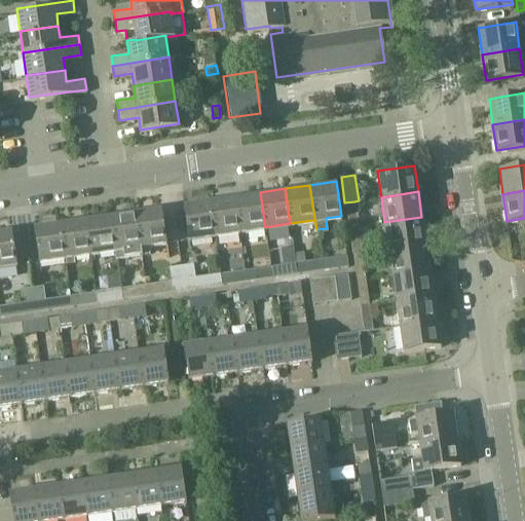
[(265,227),(260,192),(235,195),(240,230),(265,227)]
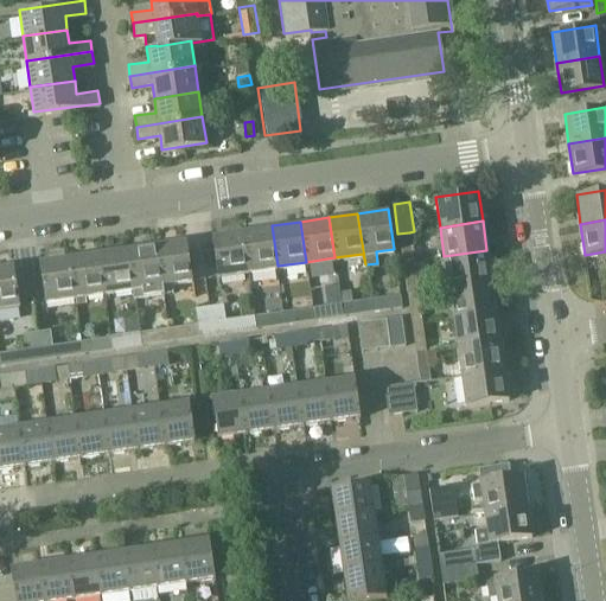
[(272,225),(242,230),(248,270),(278,266),(272,225)]
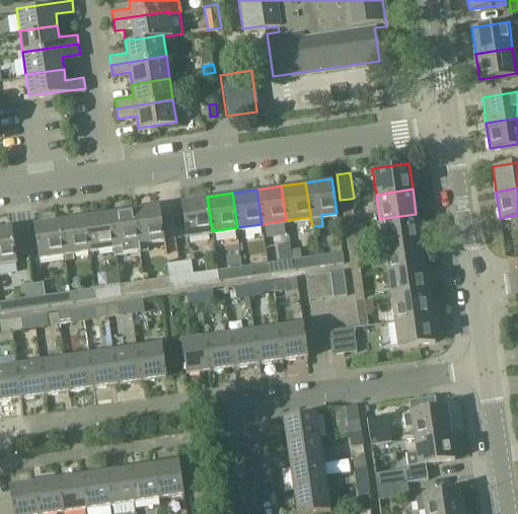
[(212,231),(207,197),(181,200),(187,234),(212,231)]
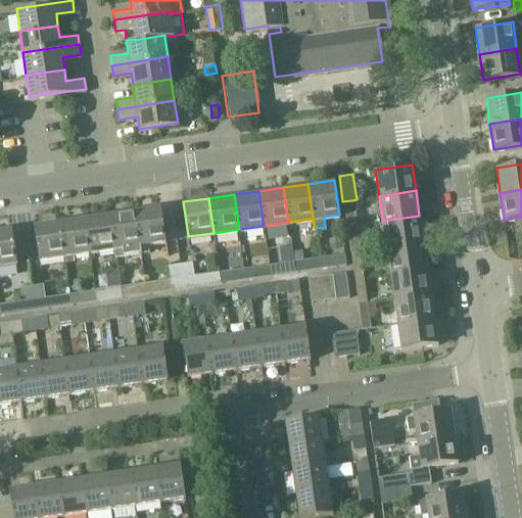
[(342,201),(346,225),(356,224),(352,200),(342,201)]
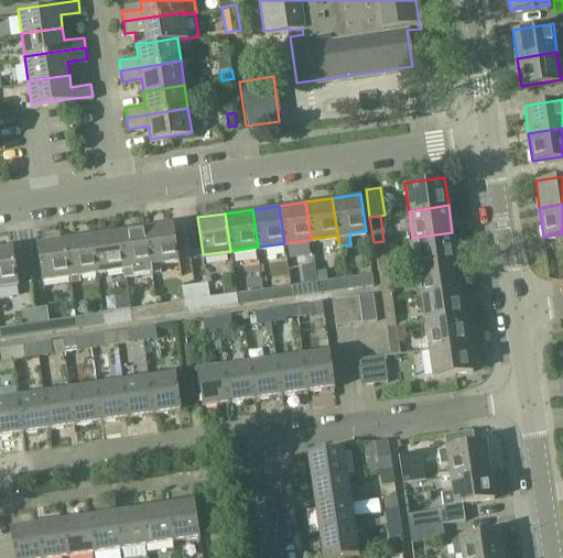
[(172,220),(144,225),(151,262),(152,270),(162,269),(161,261),(177,259),(172,220)]
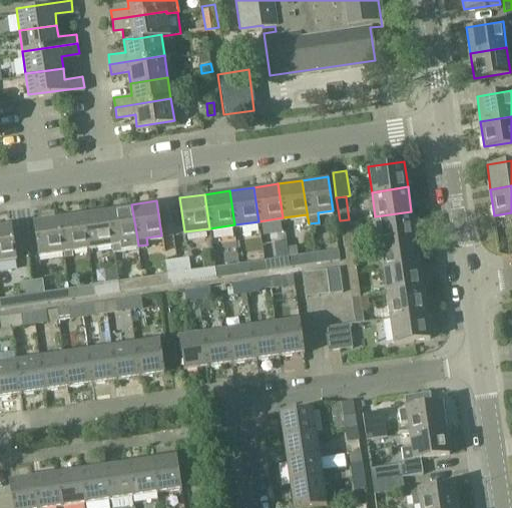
[(131,204),(107,207),(112,242),(113,249),(138,245),(137,238),(131,204)]
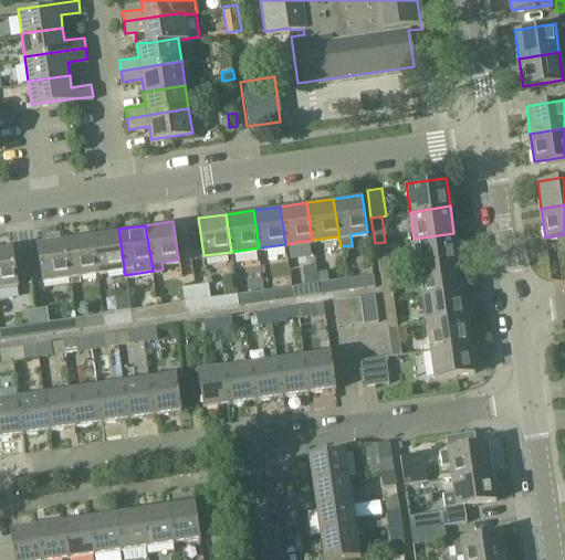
[(118,229),(92,233),(97,272),(123,267),(124,267),(118,229)]
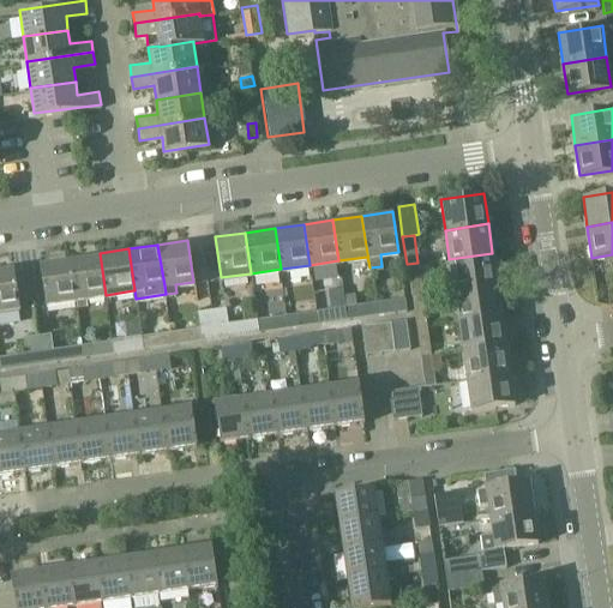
[(100,253),(71,257),(77,299),(106,295),(100,253)]
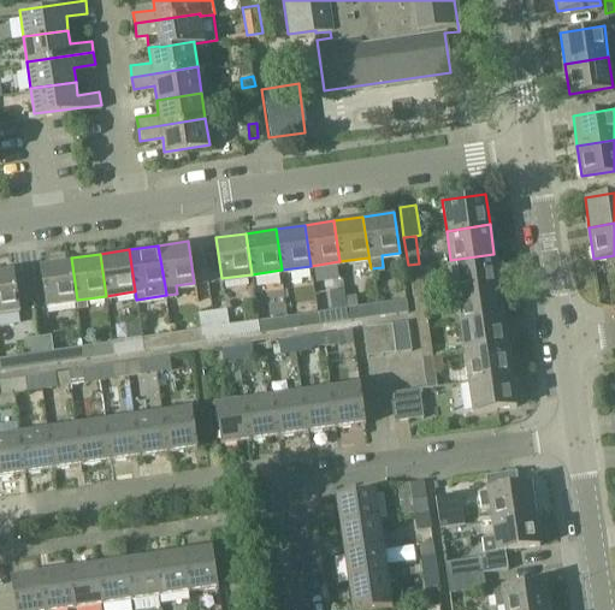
[(498,283),(494,254),(450,260),(455,290),(498,283)]
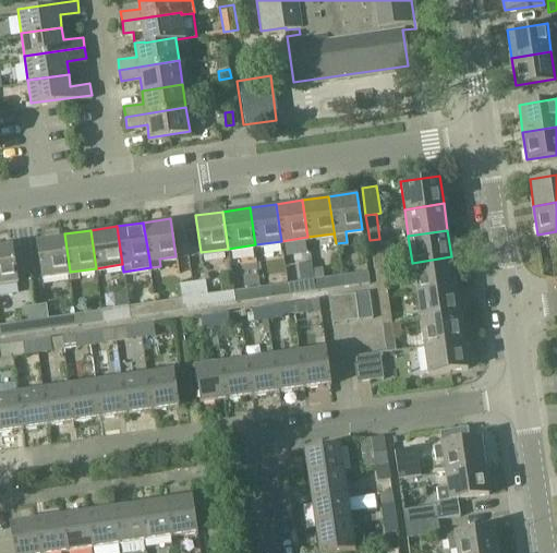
[(49,236),(36,238),(41,276),(70,272),(64,233),(61,235),(59,232),(51,233),(49,236)]
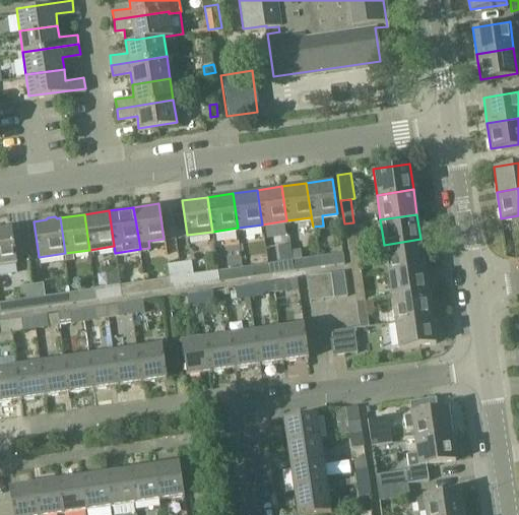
[(358,248),(353,222),(344,223),(348,250),(358,248)]
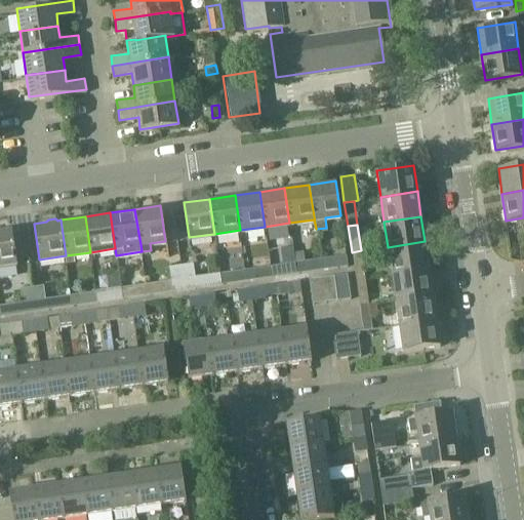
[(11,228),(0,229),(0,264),(16,262),(11,228)]
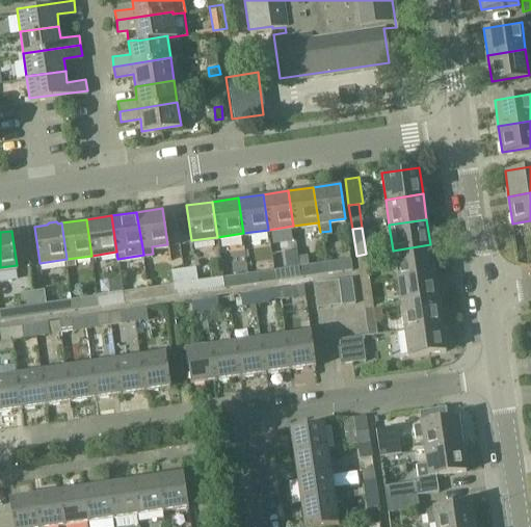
[(397,275),(434,270),(430,244),(393,251),(397,275)]
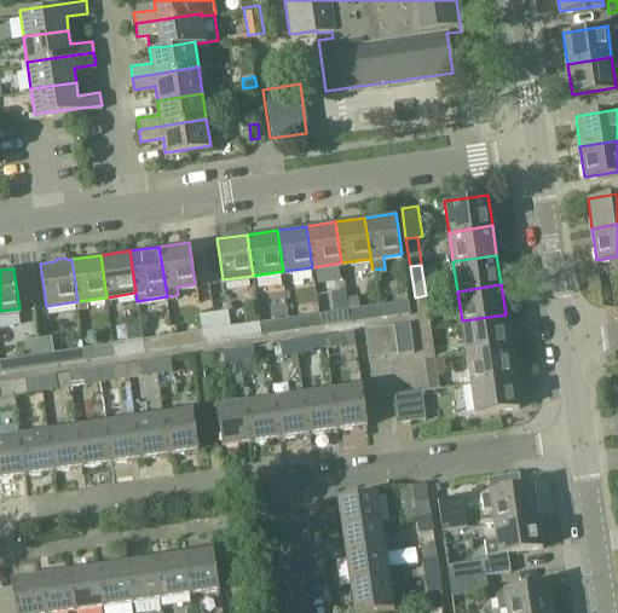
[(357,293),(346,294),(347,305),(348,305),(350,319),(380,314),(377,300),(359,304),(357,293)]
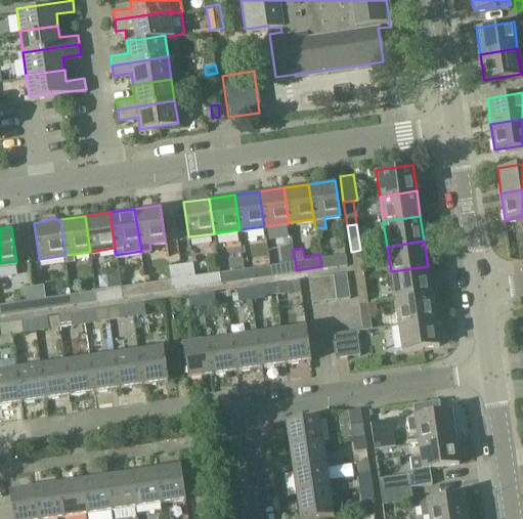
[(363,275),(360,250),(351,252),(354,276),(363,275)]
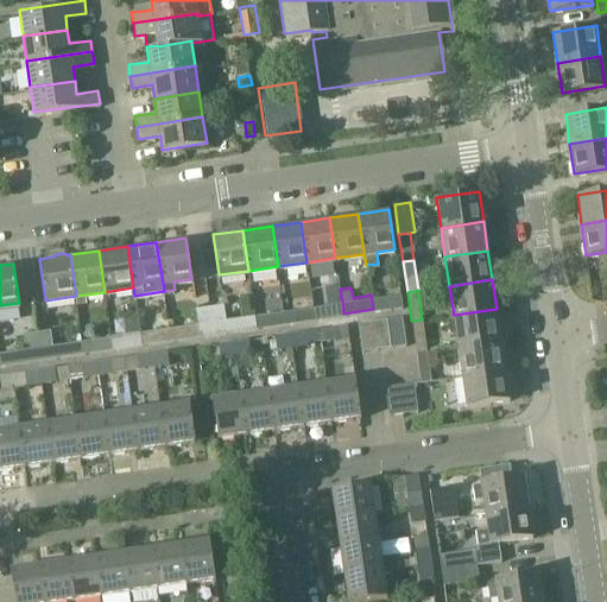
[(400,291),(371,295),(373,309),(402,304),(400,291)]
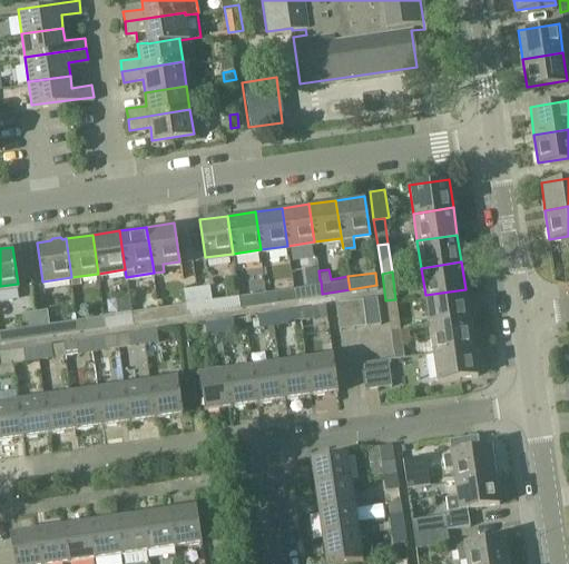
[(295,297),(322,294),(321,280),(320,280),(293,285),(295,297)]
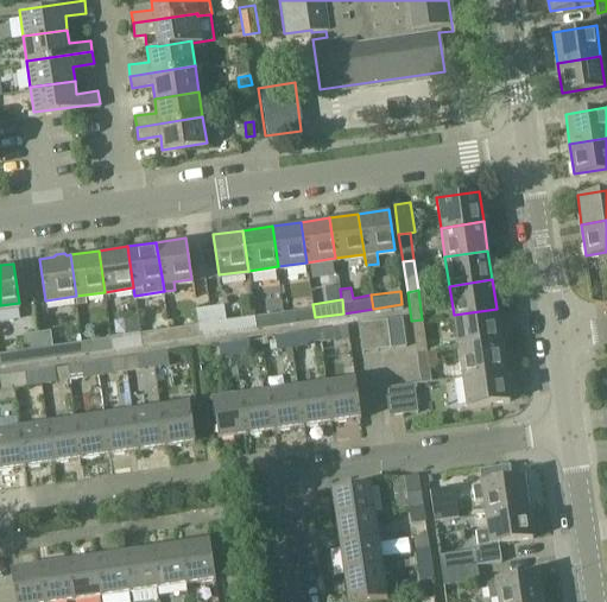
[(227,330),(225,317),(222,302),(209,304),(214,333),(227,330)]
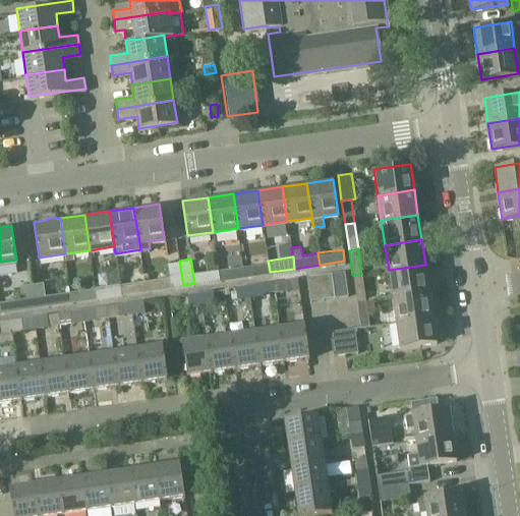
[(167,263),(169,275),(170,286),(183,285),(179,261),(167,263)]
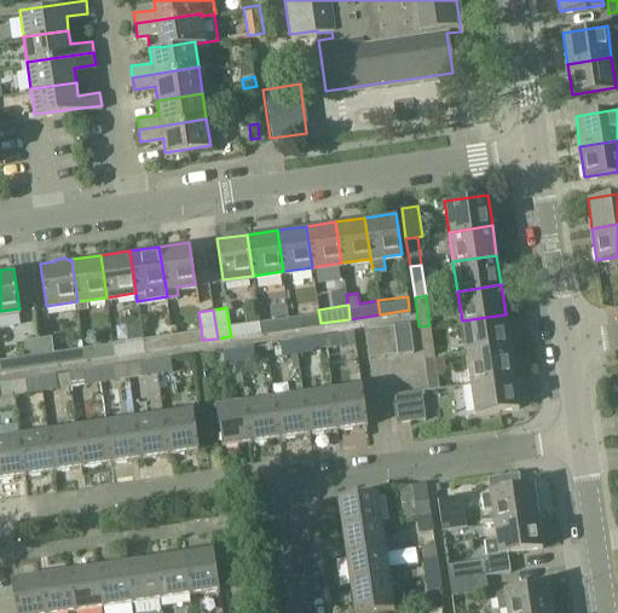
[(318,310),(298,312),(300,327),(321,323),(318,310)]
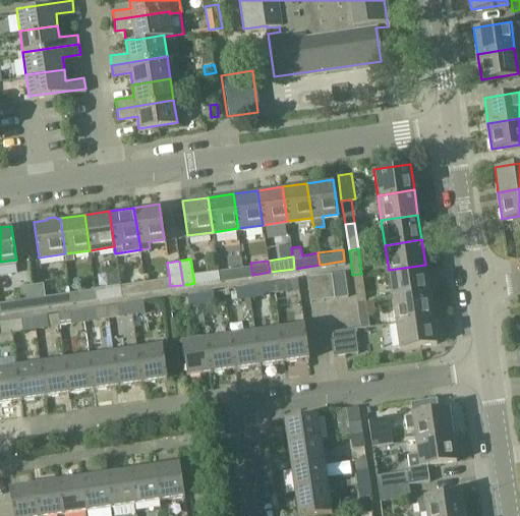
[(243,264),(225,267),(227,279),(245,276),(243,264)]
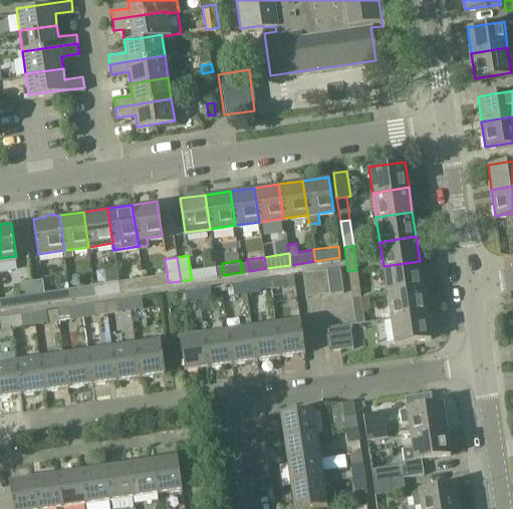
[(423,286),(420,261),(383,266),(387,291),(423,286)]
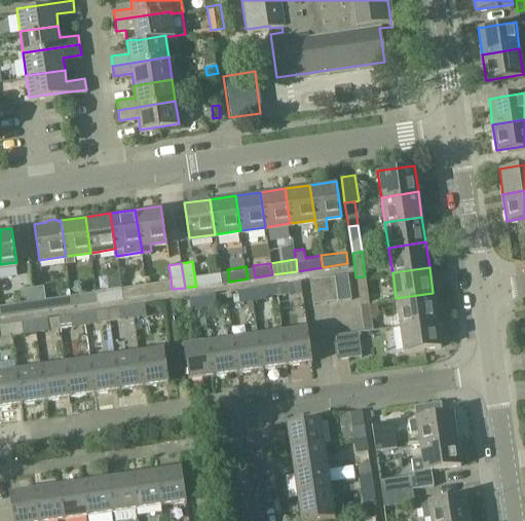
[(221,283),(220,270),(194,274),(196,286),(221,283)]
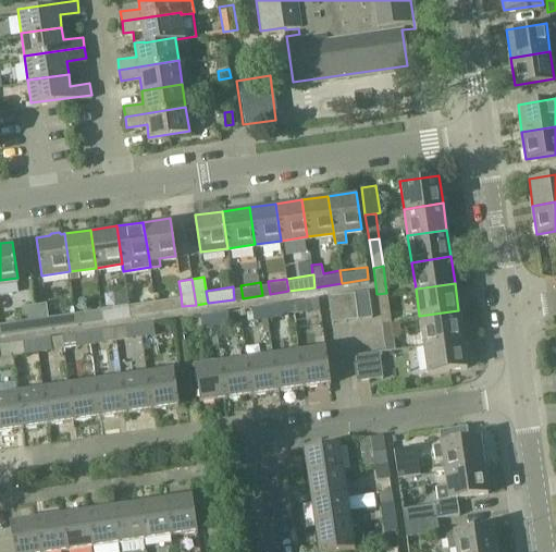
[(371,313),(367,286),(353,289),(358,315),(371,313)]
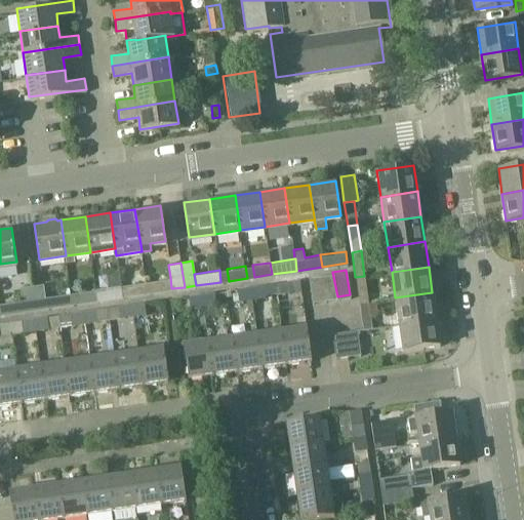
[(332,272),(320,274),(323,298),(337,296),(332,272)]
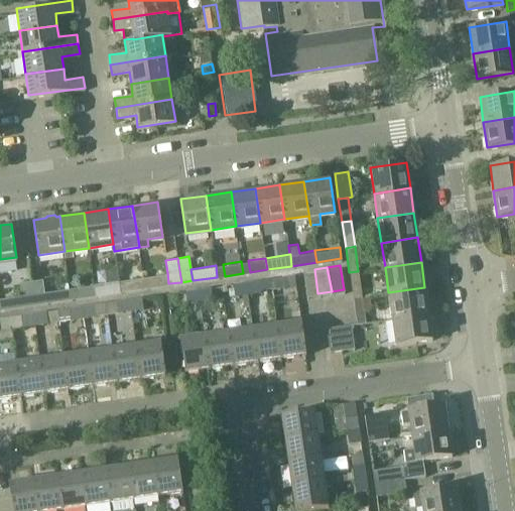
[(305,295),(317,293),(314,269),(302,271),(305,295)]
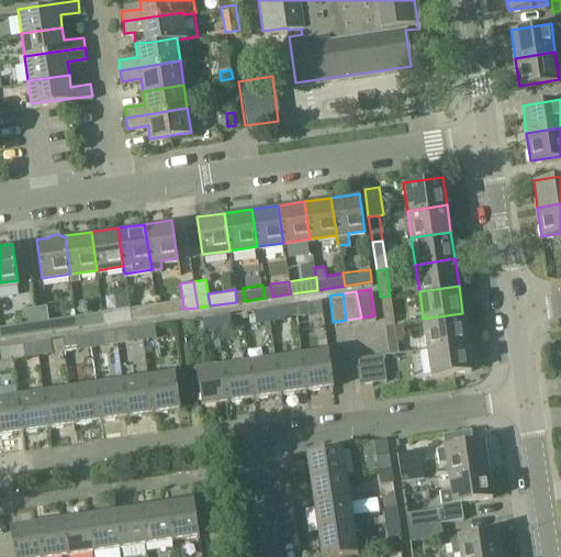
[(384,324),(394,323),(390,296),(380,297),(384,324)]
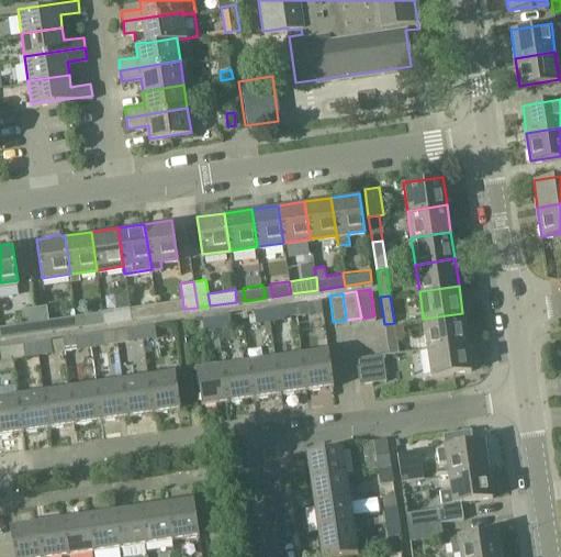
[(157,313),(183,309),(182,297),(156,301),(157,313)]
